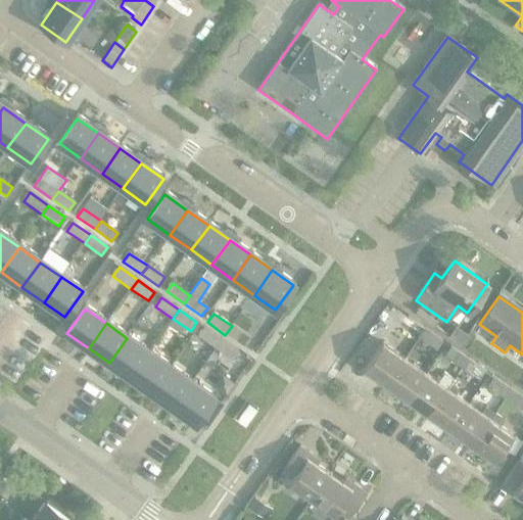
[(232,326),(225,335),(242,347),(248,338),(232,326)]
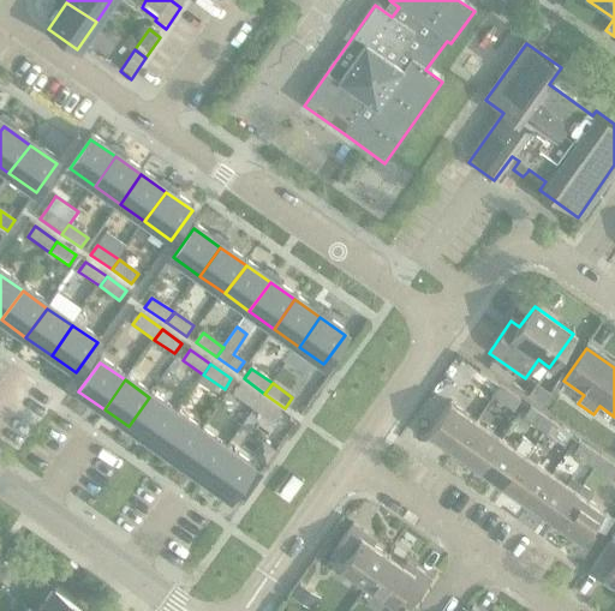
[(232,396),(251,411),(260,400),(239,385),(232,396)]
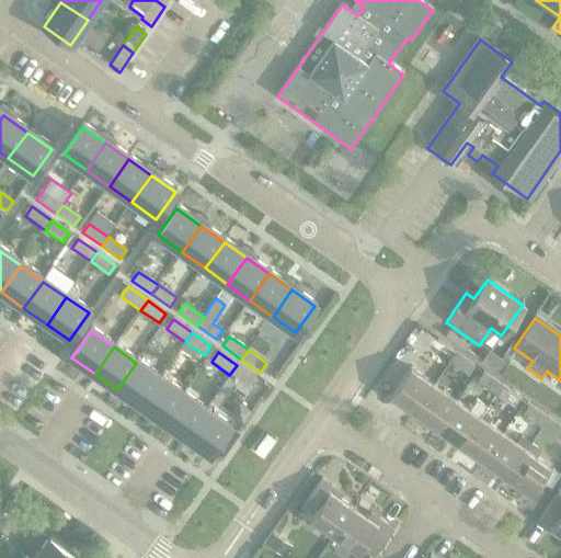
[(455,355),(448,365),(467,378),(473,368),(455,355)]
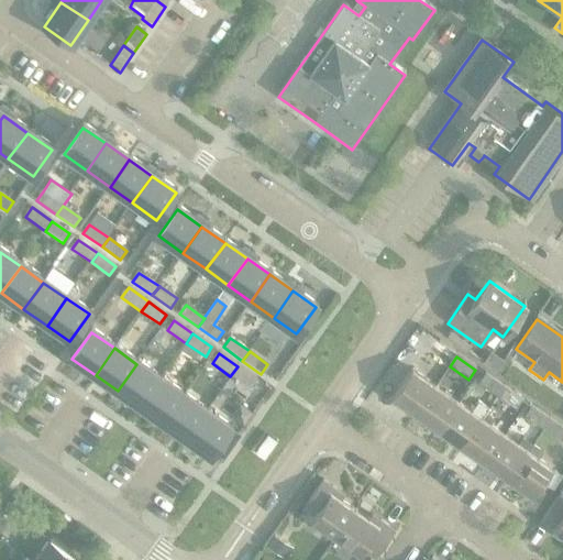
[(118,391),(140,406),(159,381),(136,364),(118,391)]
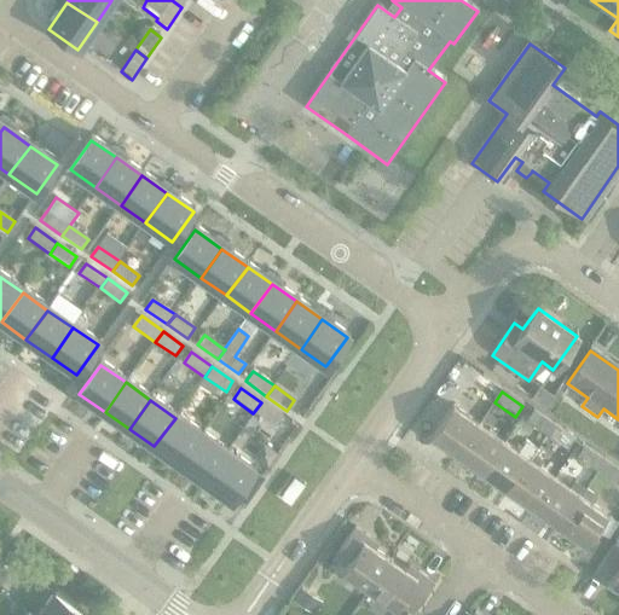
[(261,402),(253,413),(275,428),(282,417),(261,402)]
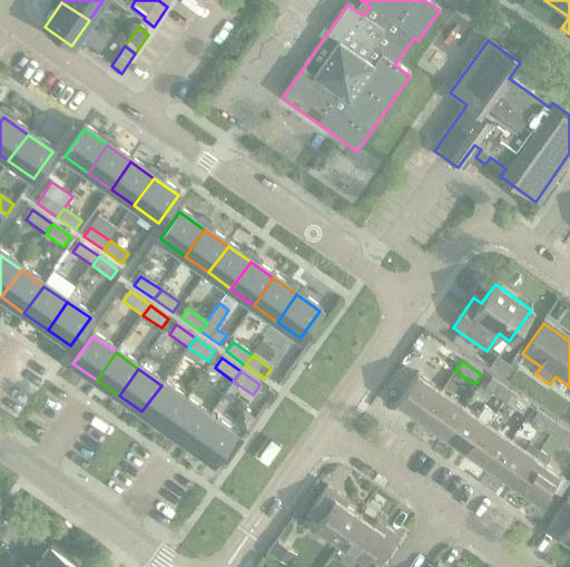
[(396,403),(420,420),(440,393),(415,377),(396,403)]
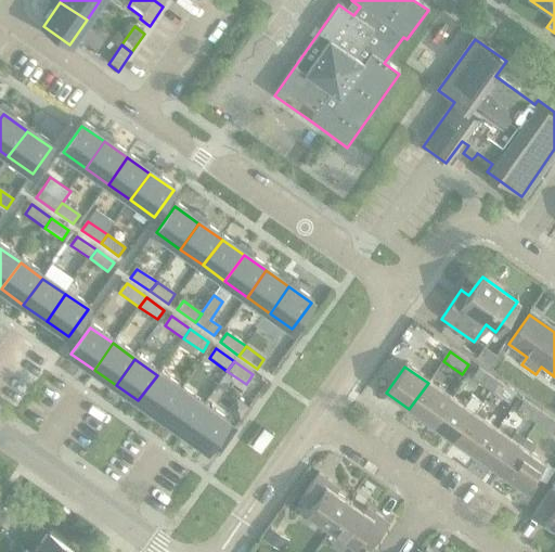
[(473,380),(489,390),(495,381),(479,370),(473,380)]
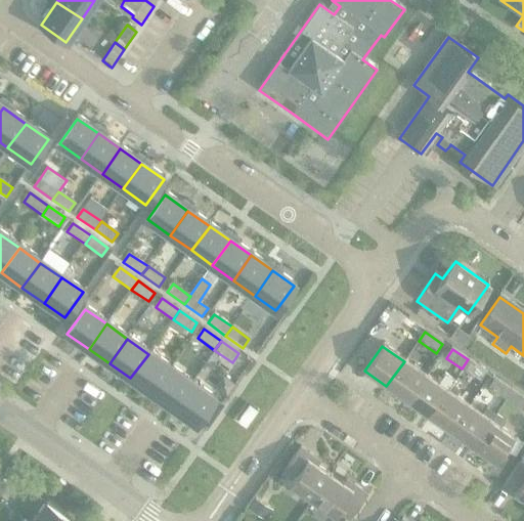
[(130,378),(154,394),(170,368),(148,354),(130,378)]
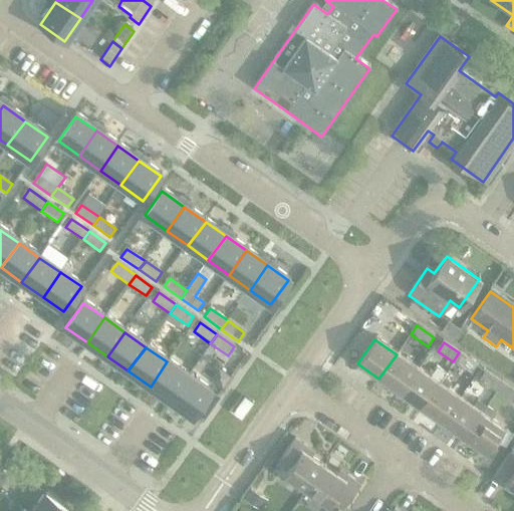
[(459,352),(453,361),(472,374),(478,365),(459,352)]
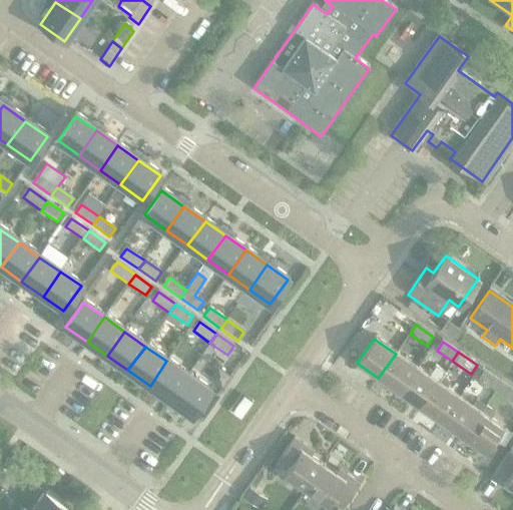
[(378,378),(399,393),(416,370),(416,368),(396,354),(378,378)]
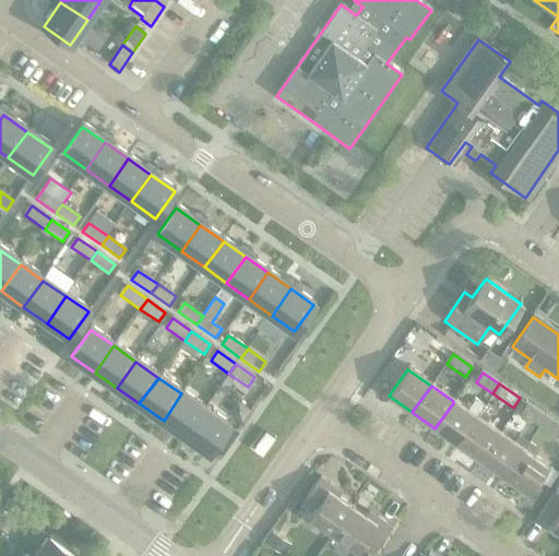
[(164,421),(186,437),(203,410),(193,403),(181,393),(164,421)]
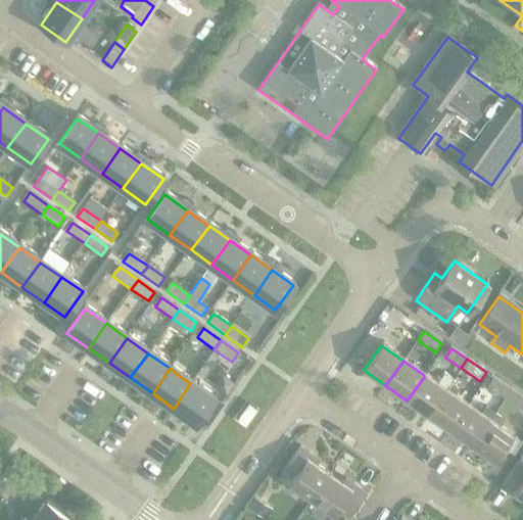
[(423,377),(407,400),(428,416),(445,390),(448,386),(453,379),(443,373),(436,384),(426,377),(424,376),(423,377)]
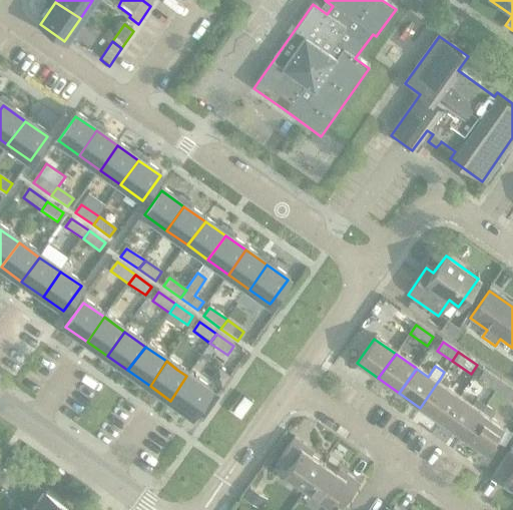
[(478,380),(495,391),(501,382),(484,371),(478,380)]
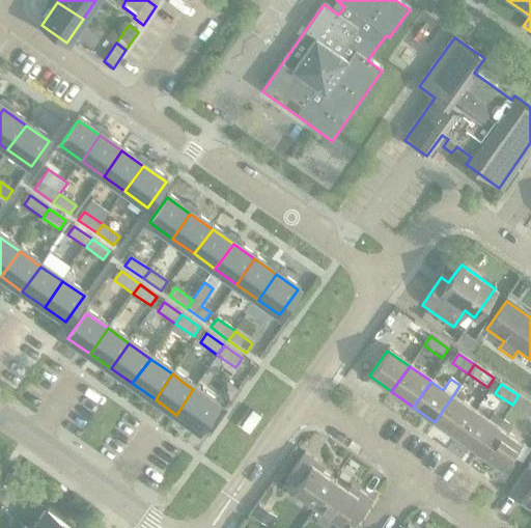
[(193,389),(176,415),(197,429),(215,405),(193,389)]
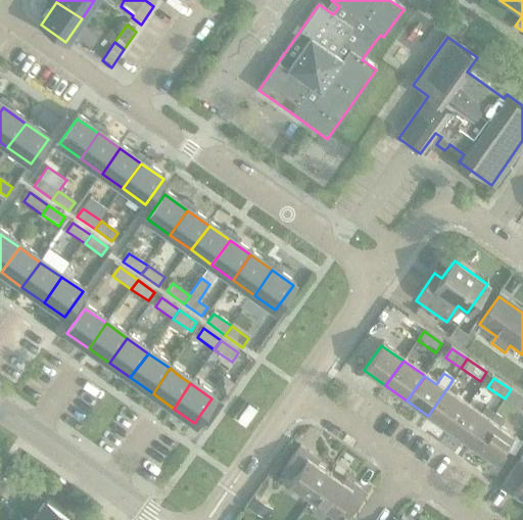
[(428,416),(449,431),(468,406),(453,395),(456,391),(448,386),(445,390),(428,416)]
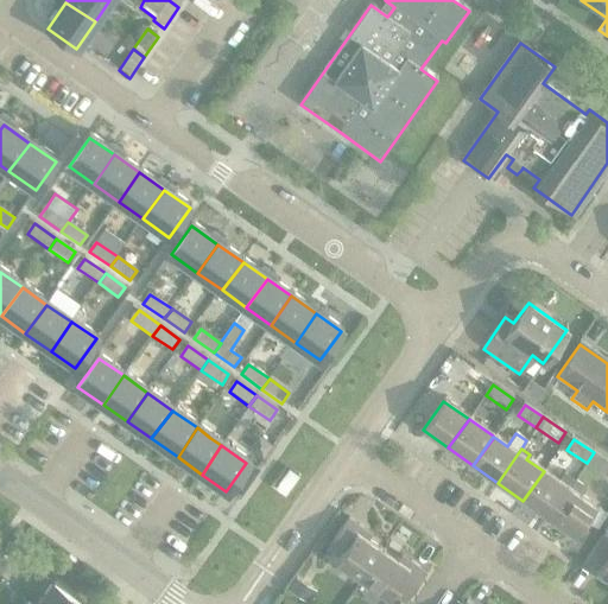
[(607,462),(594,452),(587,463),(607,477),(607,476),(607,462)]
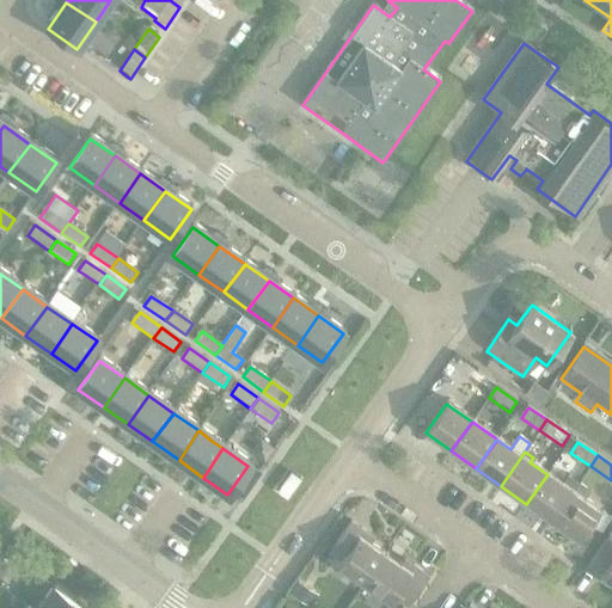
[(526,504),(551,521),(579,484),(568,476),(565,478),(562,485),(548,474),(526,504)]
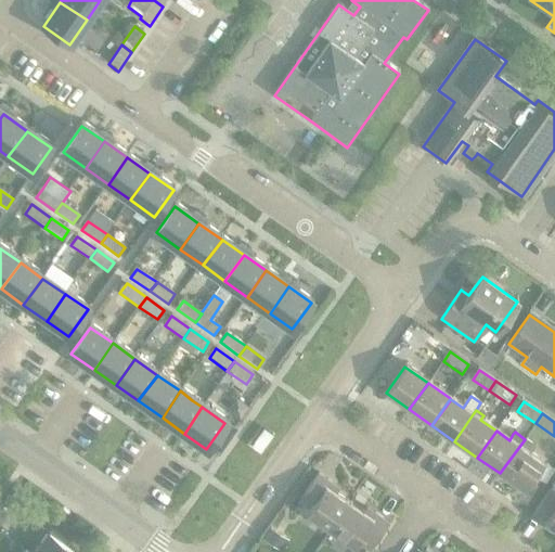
[(525,439),(500,473),(523,489),(542,463),(530,456),(536,447),(525,439)]
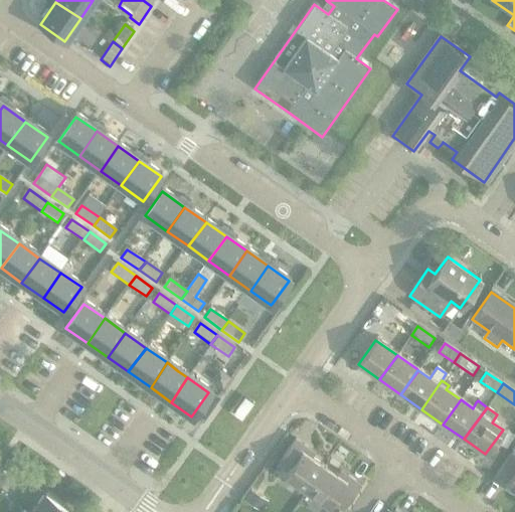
[(286,475),(307,491),(324,467),(303,452),(306,448),(296,441),(278,465),(288,472),(286,475)]
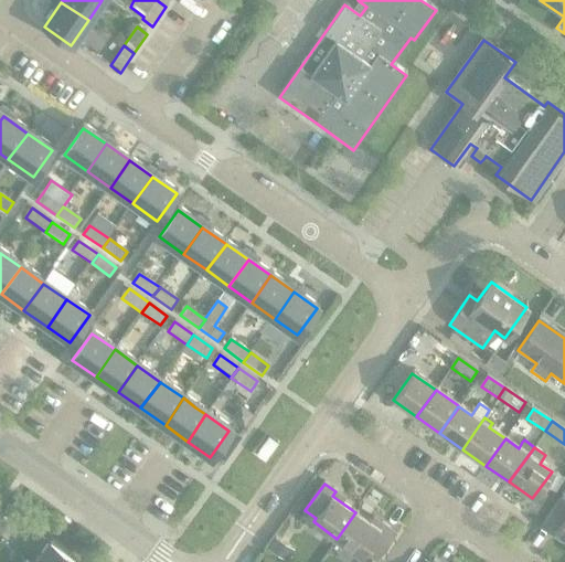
[(556,532),(564,538),(564,504),(560,500),(541,528),(553,536),(556,532)]
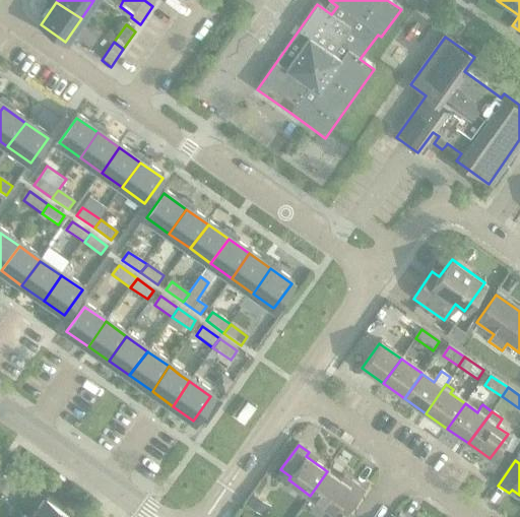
[(327,471),(310,496),(332,511),(335,507),(344,514),(363,489),(351,481),(348,486),(327,471)]
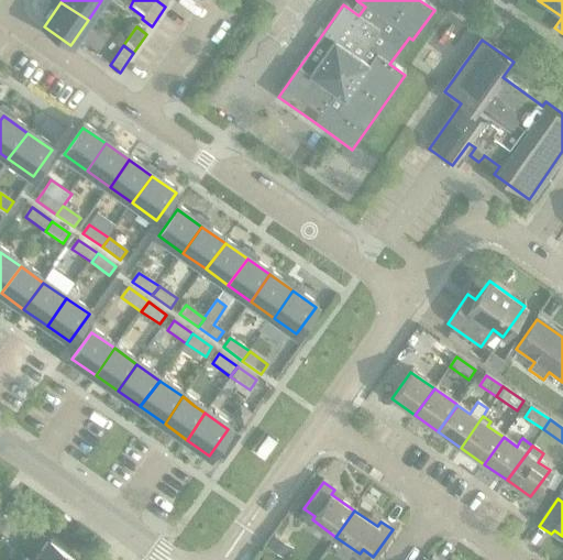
[(287,559),(294,549),(276,536),(268,547),(285,559),(287,559)]
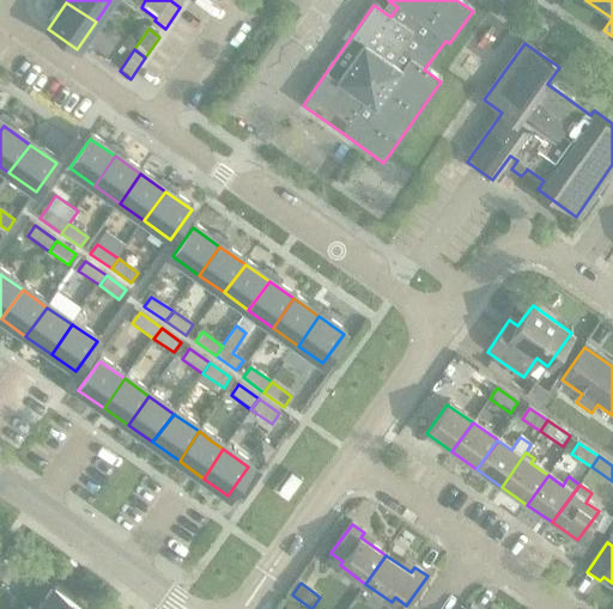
[(54,589),(38,608),(82,608),(54,589)]
